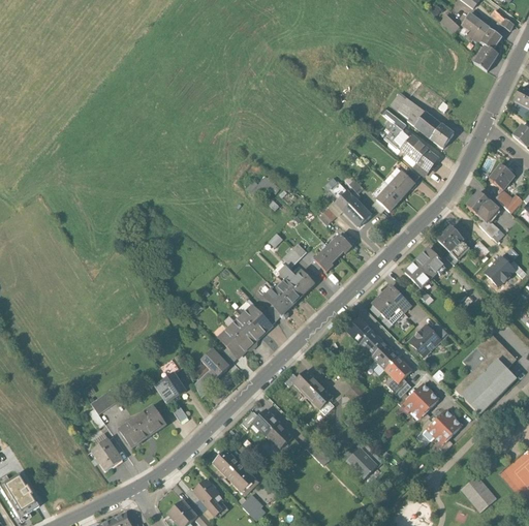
[(472,8),(478,0),(461,0),(472,8)]
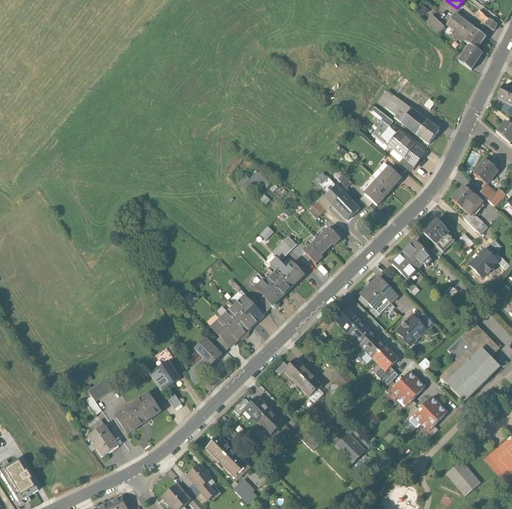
[(498,23),(479,10),(475,14),(483,20),(481,23),(484,25),(485,24),(493,29),(498,23)]
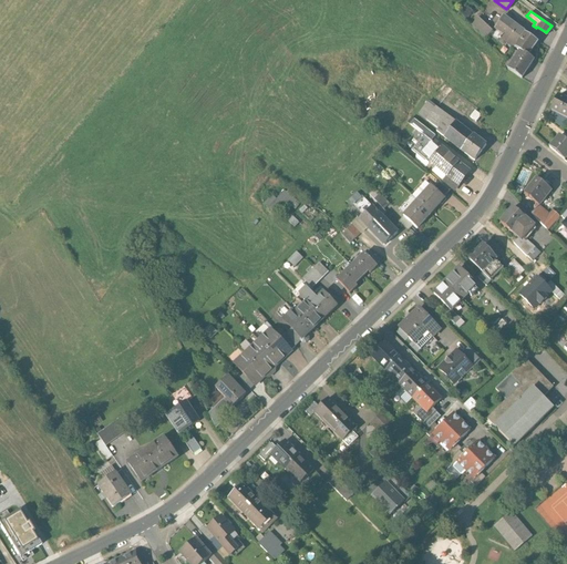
[(525,31),(503,14),(495,26),(503,31),(501,33),(500,37),(498,38),(505,42),(507,40),(515,45),(525,31)]
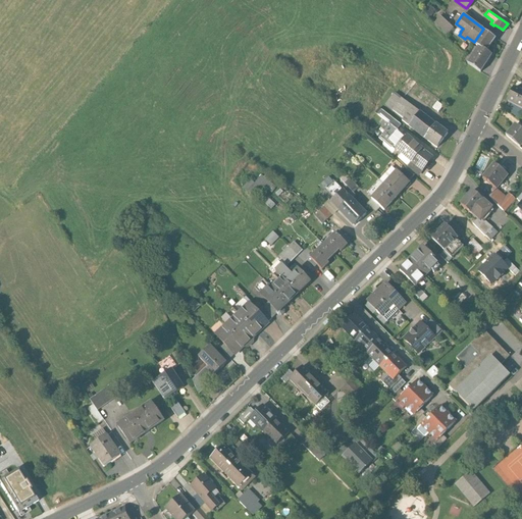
[(453,27),(440,14),(434,20),(448,33),(453,27)]
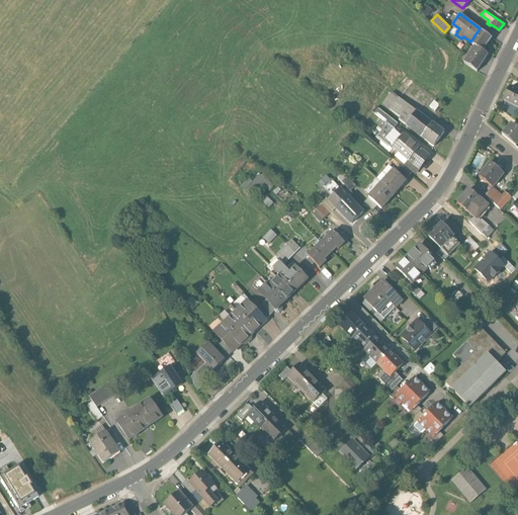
[(491,35),(480,28),(470,41),(475,45),(482,49),(491,35)]
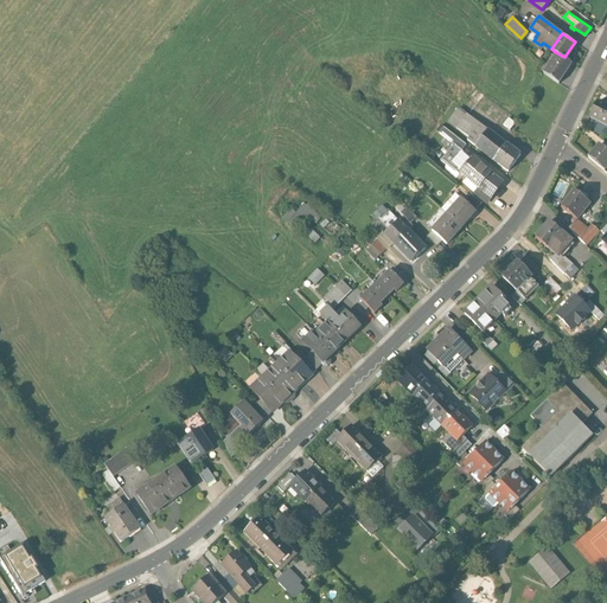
[(564,57),(556,52),(544,71),(560,82),(573,63),(564,57)]
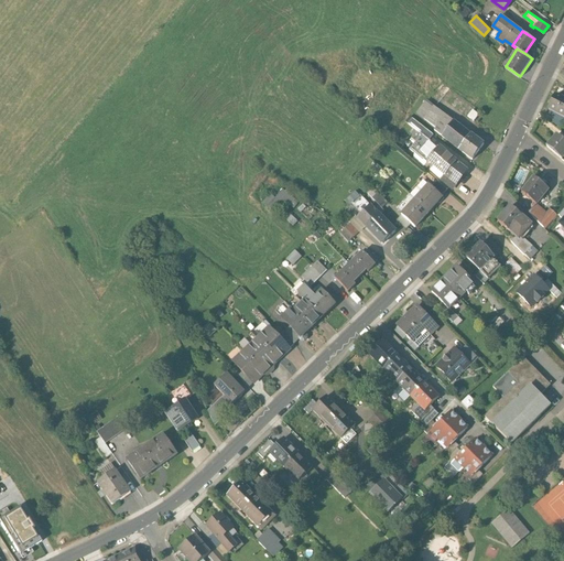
[(563,97),(555,93),(548,108),(563,115),(563,97)]
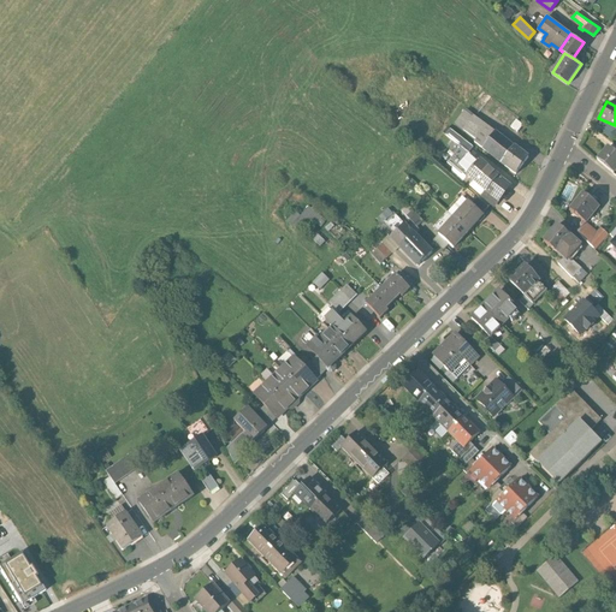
[(527,155),(473,112),(461,126),(474,137),(473,138),(515,172),(527,155)]
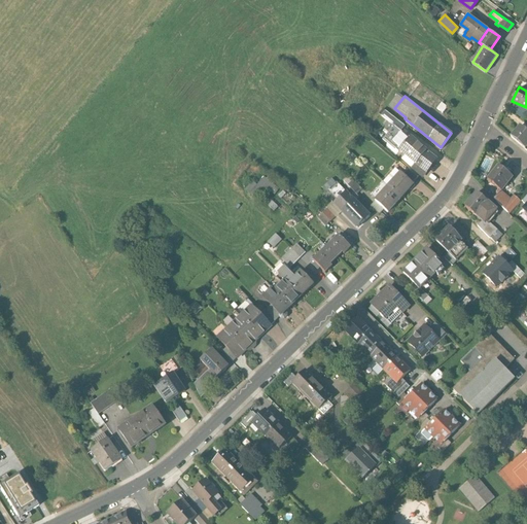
[(449,105),(444,100),(438,106),(444,110),(449,105)]
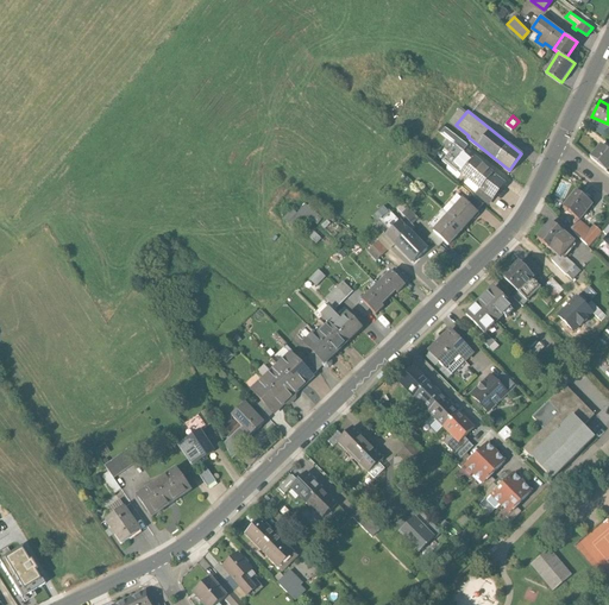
[(468,143),(445,125),(440,131),(456,143),(463,149),(468,143)]
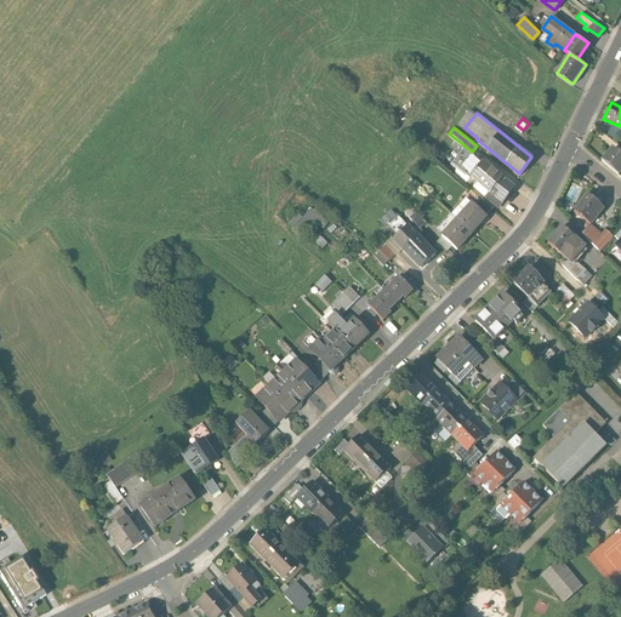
[(472,152),(465,146),(450,161),(469,177),(472,175),(484,161),(472,152)]
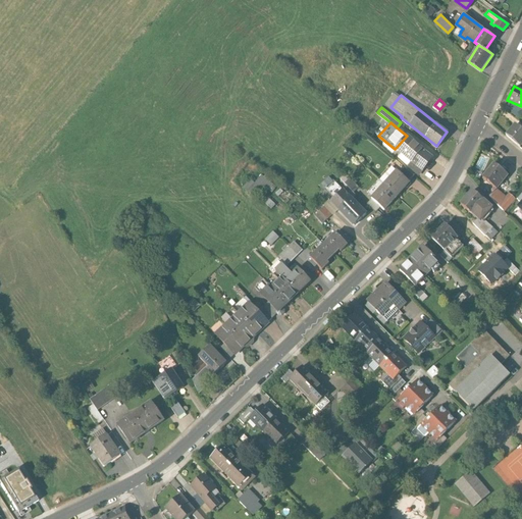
[(521,128),(515,122),(506,134),(520,146),(521,142),(521,128)]
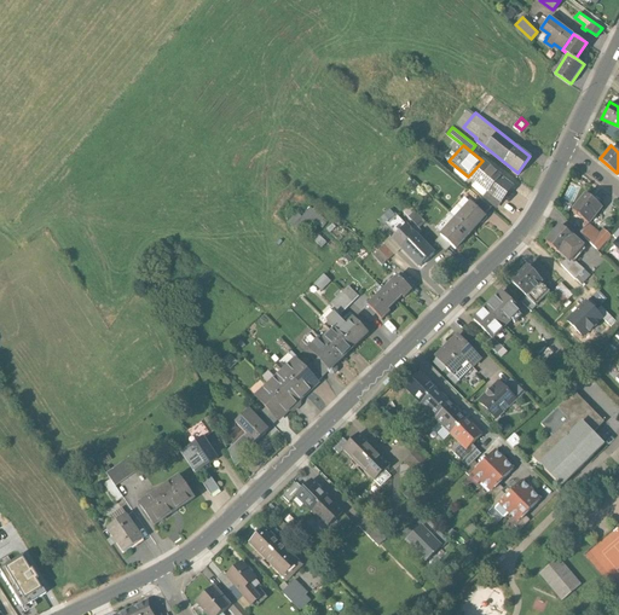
[(482,161),(470,174),(489,190),(501,175),(482,161)]
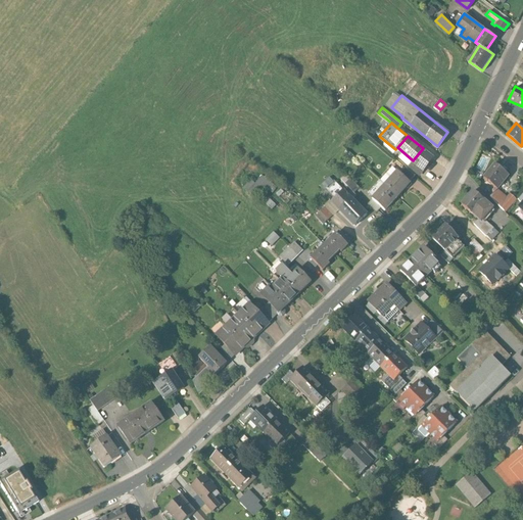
[(419,174),(432,156),(423,148),(413,160),(409,166),(419,174)]
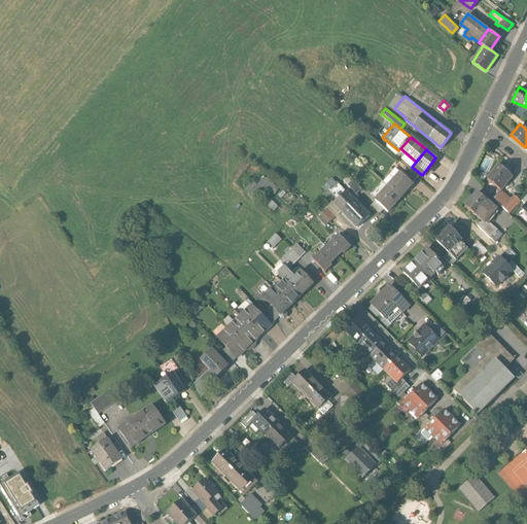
[(512,175),(498,164),(487,178),(490,181),(500,189),(512,175)]
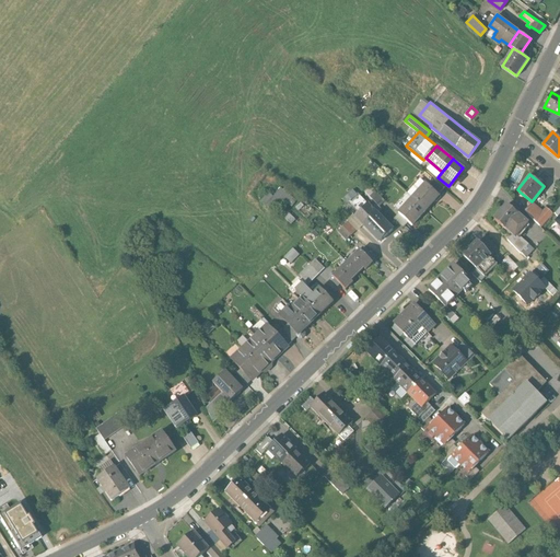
[(444,186),(434,177),(427,185),(436,194),(444,186)]
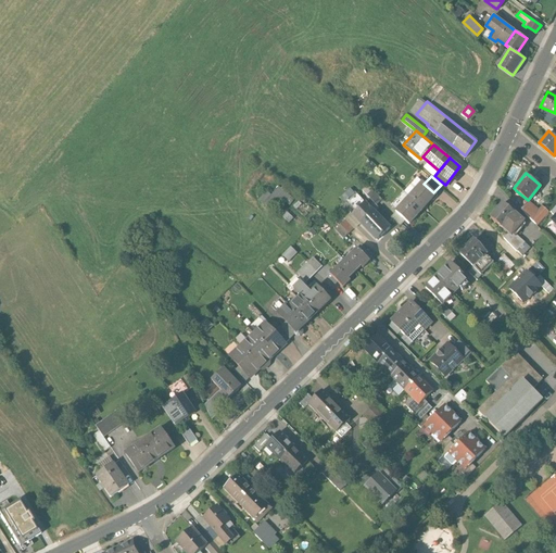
[(424,184),(421,181),(409,196),(421,206),(434,193),(433,192),(424,184)]
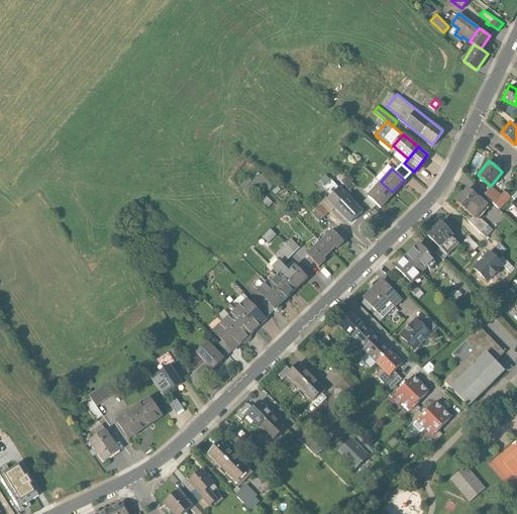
[(259,170),(251,178),(247,174),(239,182),(249,192),(261,181),(269,188),(273,183),(259,170)]
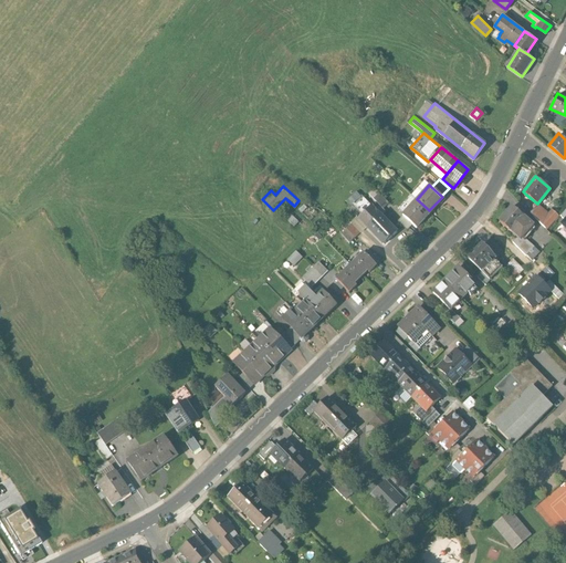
[(387,199),(377,188),(370,195),(381,205),(387,199)]
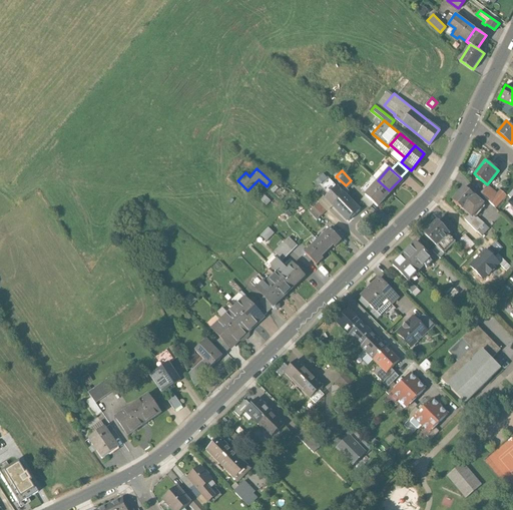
[(345,191),(326,172),(318,179),(330,191),(327,195),(334,202),(345,191)]
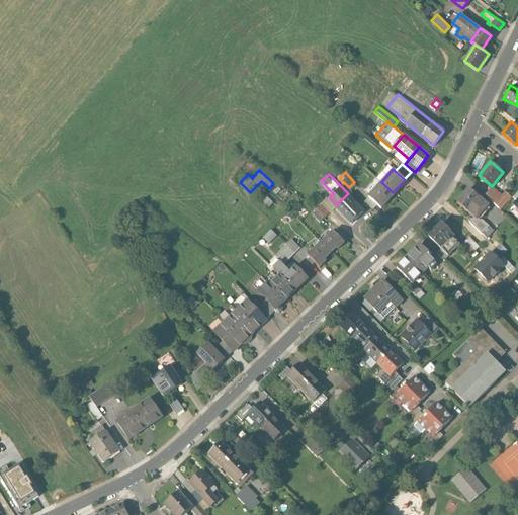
[(481,178),(476,185),(484,191),(489,185),(481,178)]
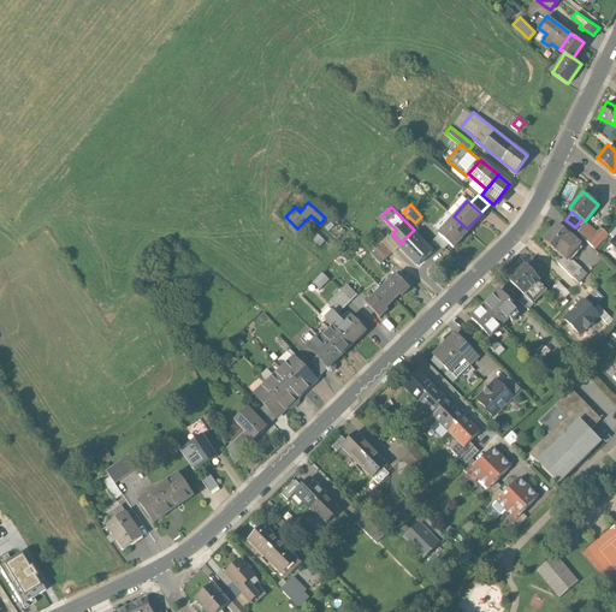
[(467,229),(454,217),(439,231),(454,244),(467,229)]
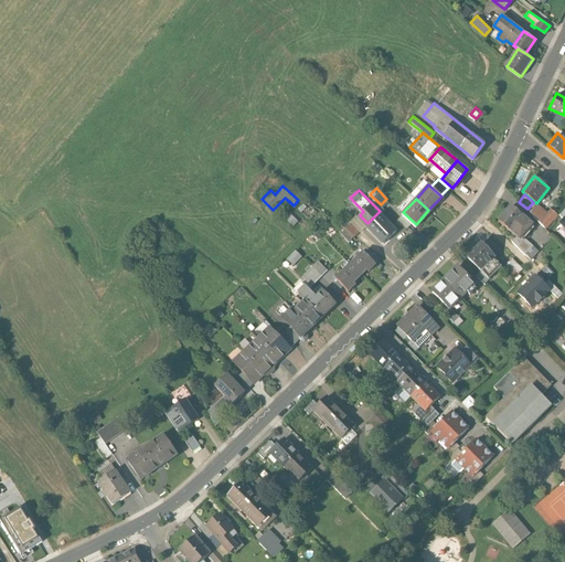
[(551,208),(546,212),(536,203),(529,211),(545,228),(557,214),(551,208)]
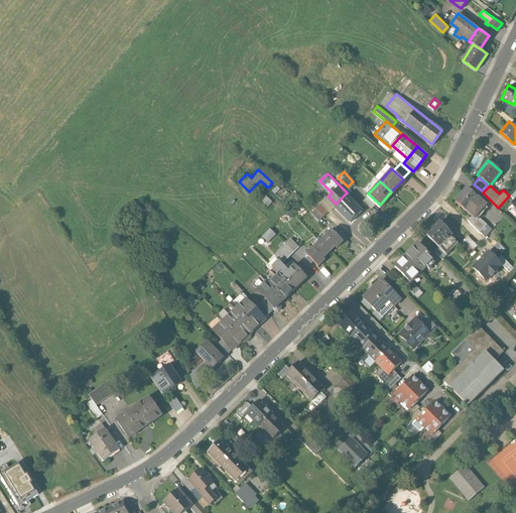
[(486,204),(466,186),(455,200),(471,214),(475,217),(477,214),(486,204)]
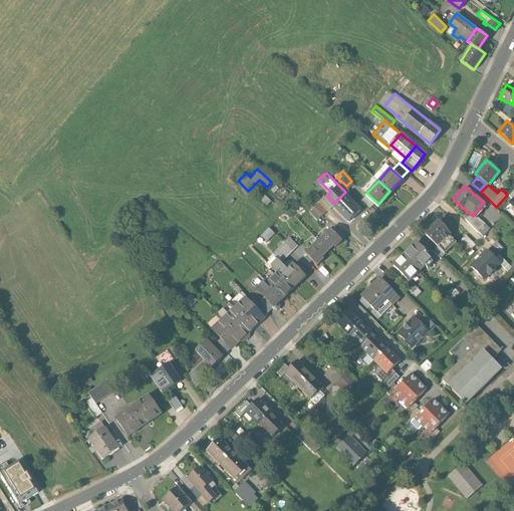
[(345,192),(334,203),(350,219),(361,209),(345,192)]
